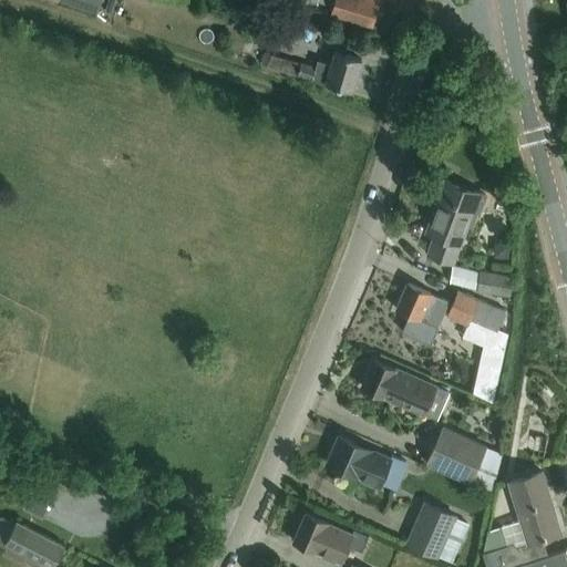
[(61,0),(98,12),(101,0),(61,0)]
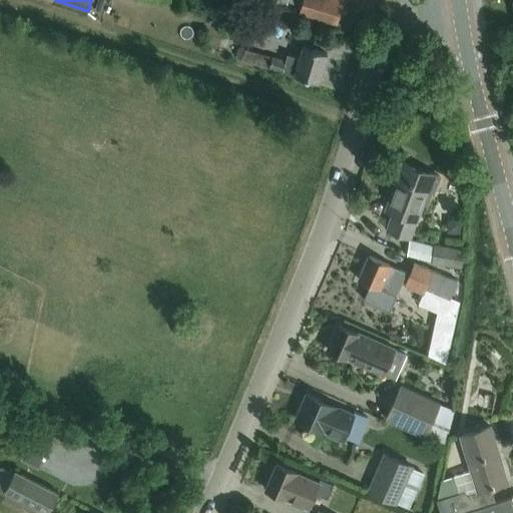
[(267,0),(286,5),(287,0),(288,0),(301,4),(299,10),(317,15),(336,21),(342,0),(267,0)]
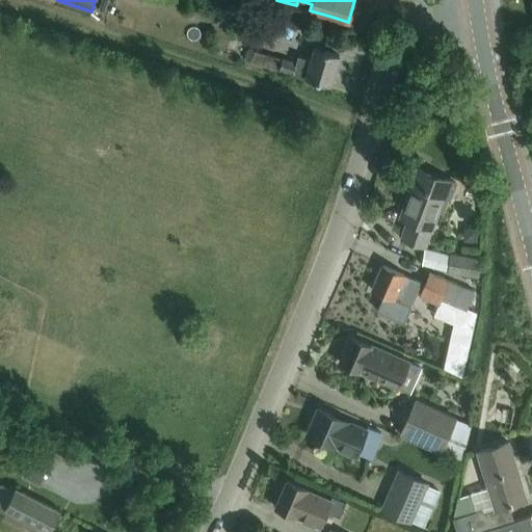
[(339,55),(318,49),(314,48),(310,59),(297,55),(295,62),(254,50),(250,60),(329,84),(339,55)]
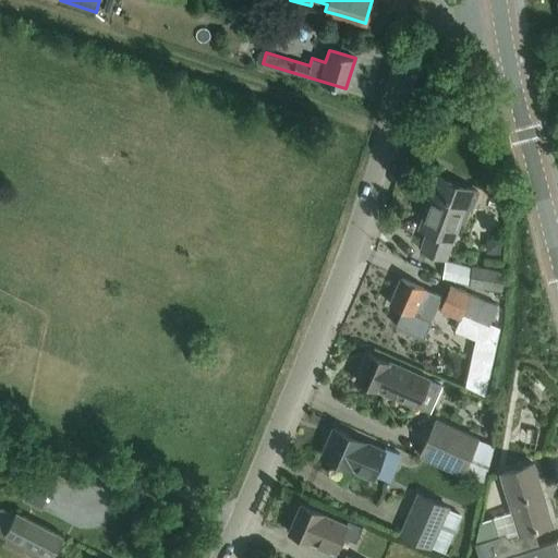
[(438,177),(419,228),(427,231),(421,249),(446,258),(460,220),(455,218),(465,189),(471,190),(471,189),(438,177)]
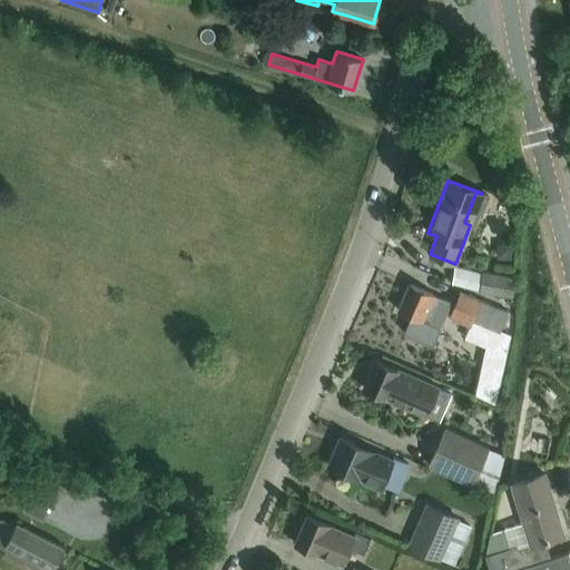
[(455,267),(452,284),(479,290),(511,294),(514,276),(482,271),(455,267)]
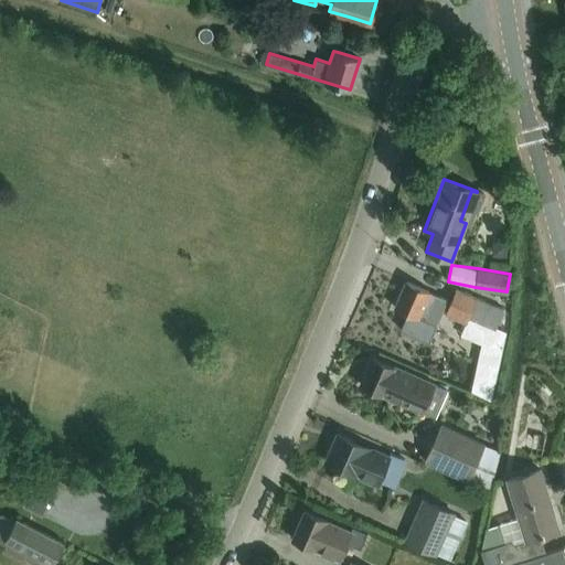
[(406,281),(395,308),(407,313),(400,329),(428,341),(435,326),(437,327),(449,300),(426,290),(406,281)]
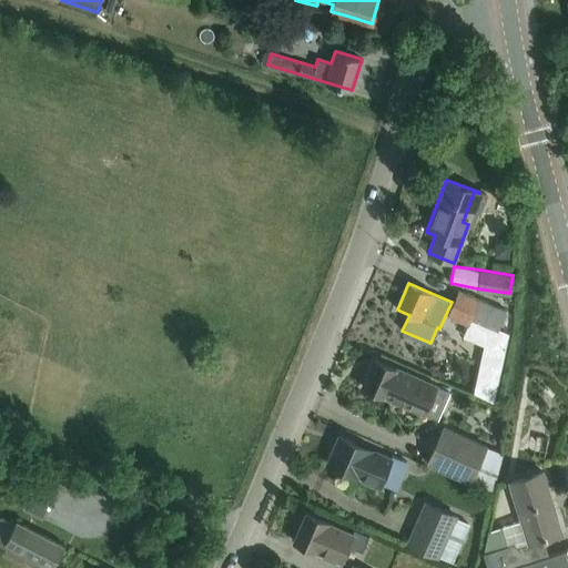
[(470,318),(478,298),(457,291),(447,315),(468,324),(470,318)]
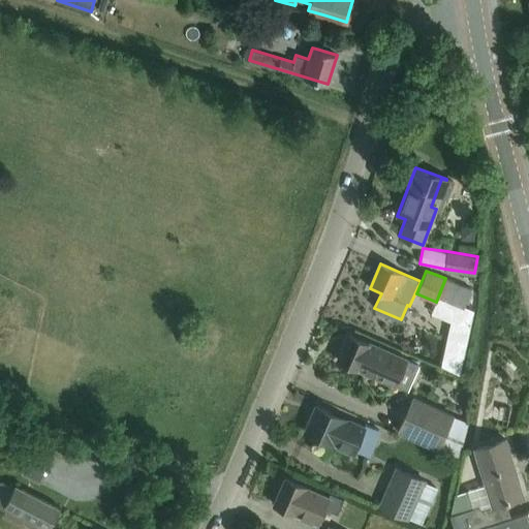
[(464,304),(470,288),(445,278),(438,297),(443,300),(463,307),(464,304)]
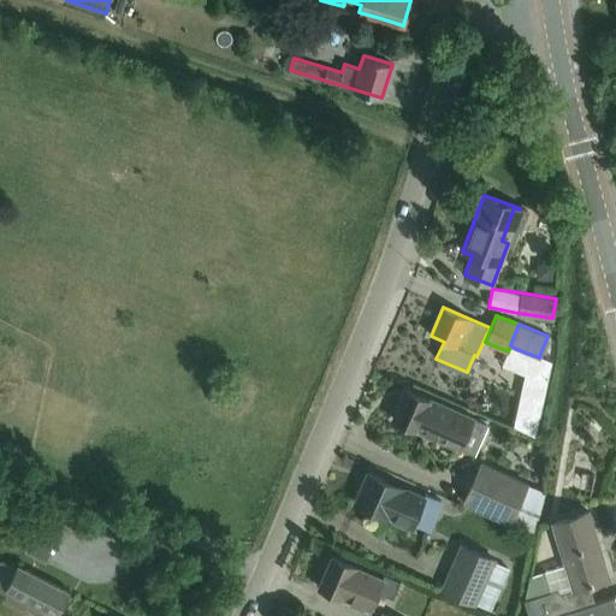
[(508,351),(503,363),(525,373),(514,425),(537,434),(554,359),(540,354),(539,357),(516,349),(510,345),(508,351)]
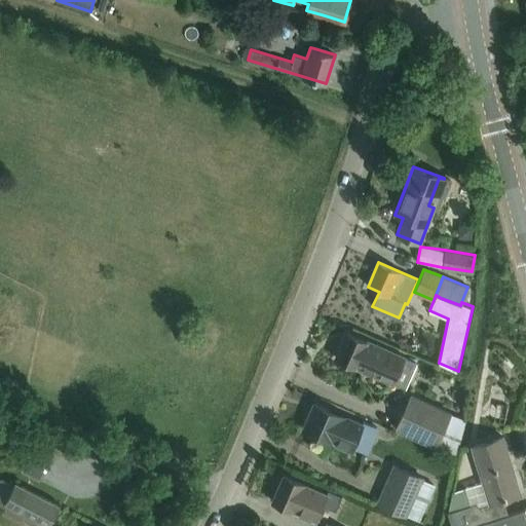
[(415,363),(365,341),(346,332),(335,358),(404,388),(415,363)]
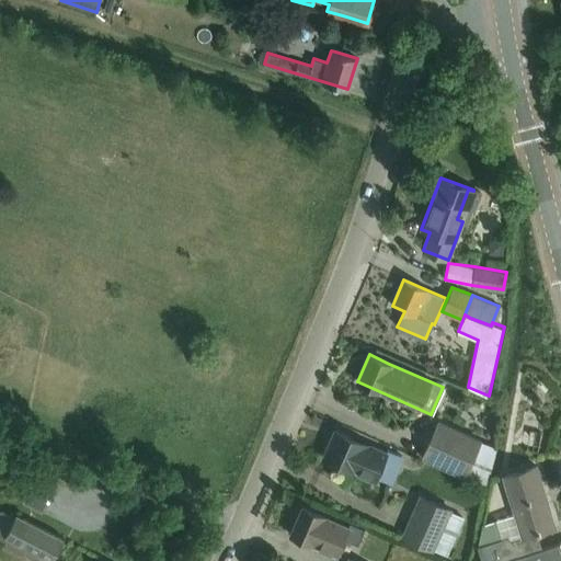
[(479,442),(457,432),(437,422),(420,460),(425,462),(427,458),(464,476),(479,442)]
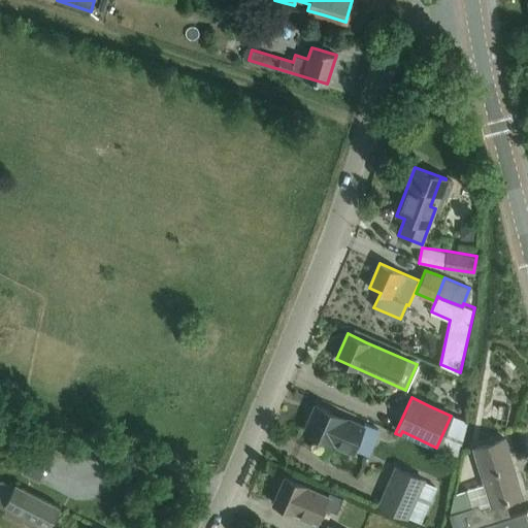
[(304,431),(323,439),(333,443),(334,442),(352,451),(363,427),(344,419),(345,418),(316,405),(304,431)]
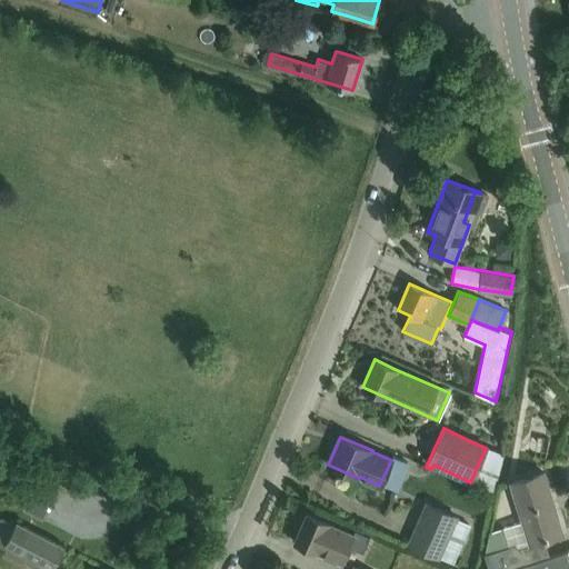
[(529,543),(547,538),(561,533),(555,510),(551,511),(546,492),(549,491),(542,472),(510,482),(529,543)]
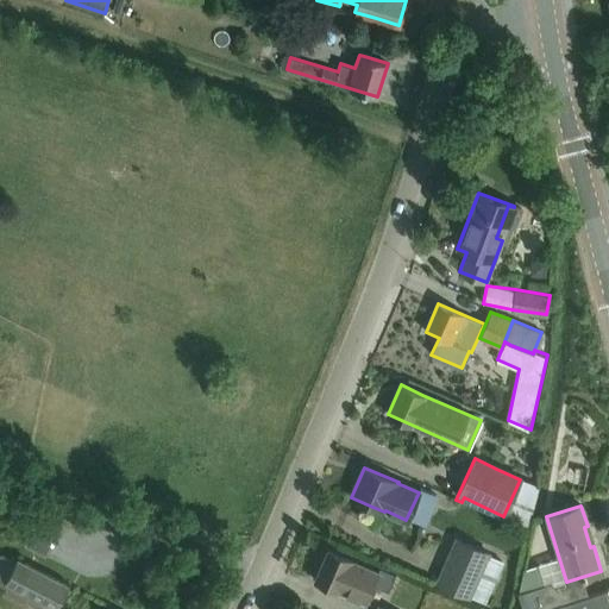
[(488,552),(478,548),(457,539),(438,582),(469,596),(488,552)]
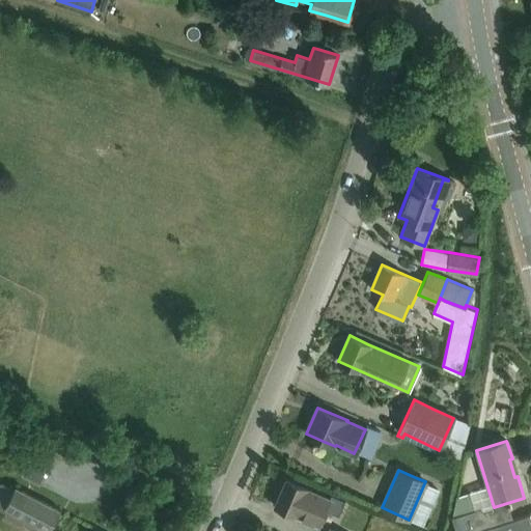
[(285,479),(274,505),(292,513),(319,526),(327,510),(338,514),(344,501),(331,495),(329,499),(304,487),(285,479)]
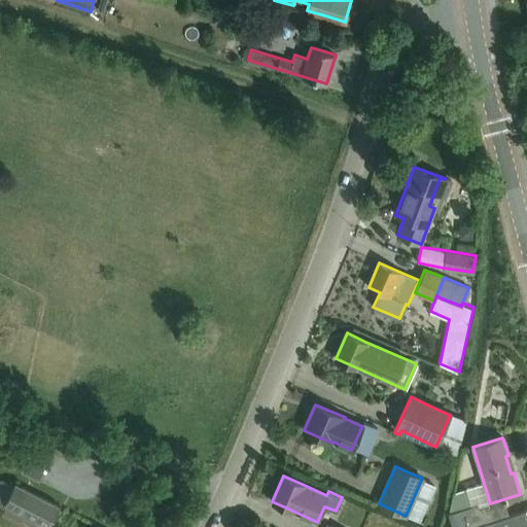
[(3,504),(45,526),(48,526),(60,505),(14,482),(3,504)]
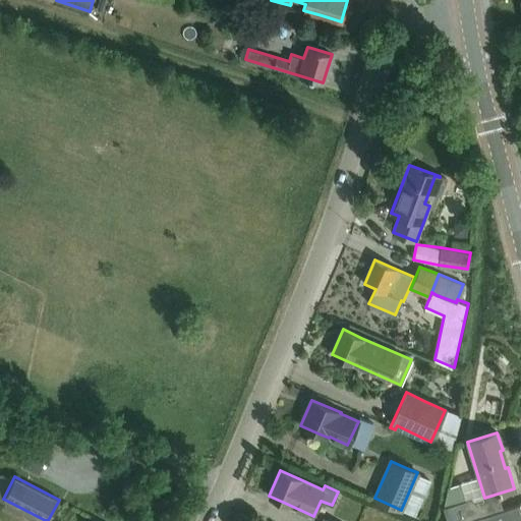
[(447,506),(466,501),(461,483),(449,486),(447,506)]
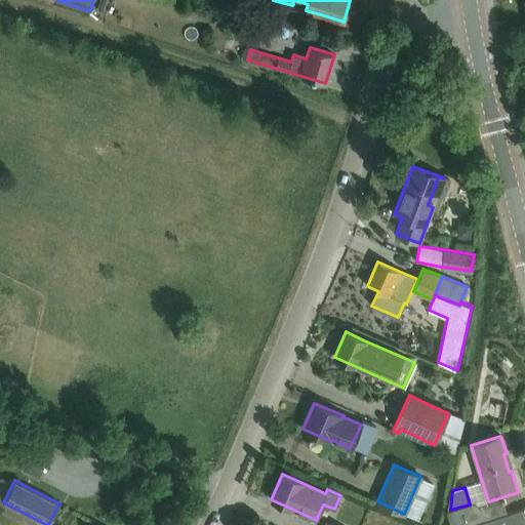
[(454,524),(465,524),(482,520),(477,501),(470,505),(450,510),(454,524)]
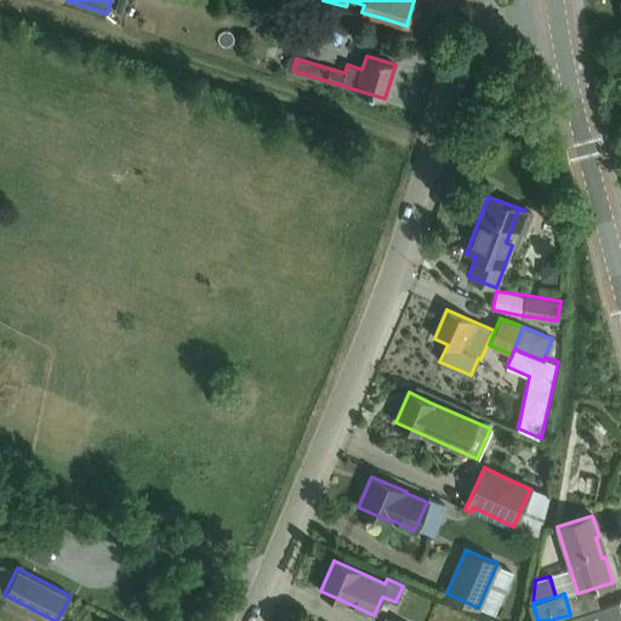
[(550,620),(620,620),(620,608),(619,600),(570,615),(550,620)]
